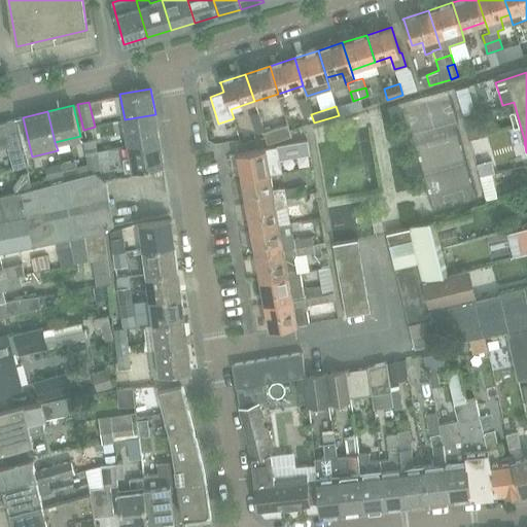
[(264,130),(257,112),(250,114),(255,132),(264,130)]
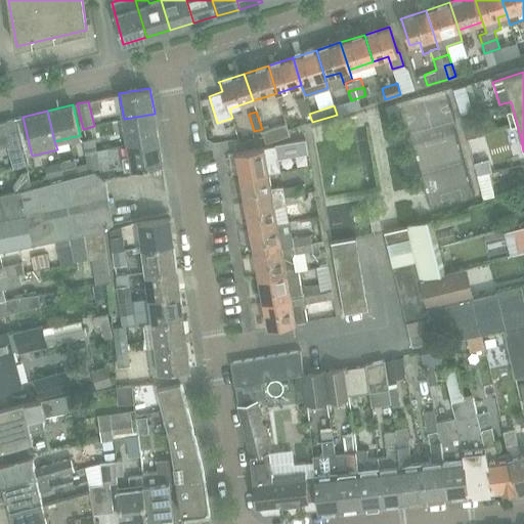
[(159,139),(155,114),(124,119),(128,144),(159,139)]
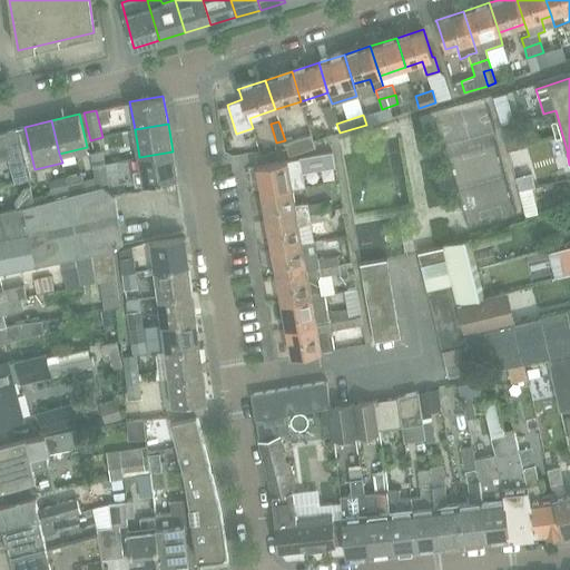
[(23,166),(16,129),(7,131),(13,157),(8,158),(15,183),(27,179),(23,166)]
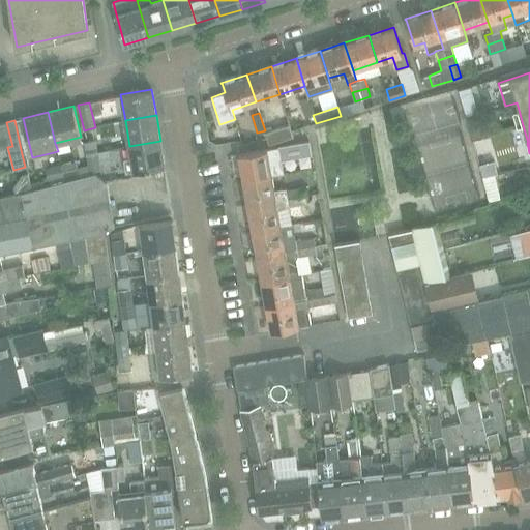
[(12,146),(6,122),(0,123),(0,148),(7,147),(12,146)]
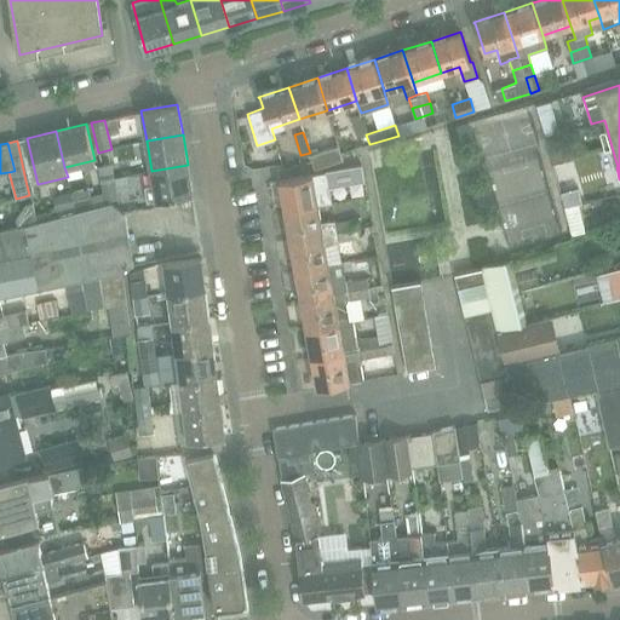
[(310,155),(315,168),(343,160),(338,145),(310,155)]
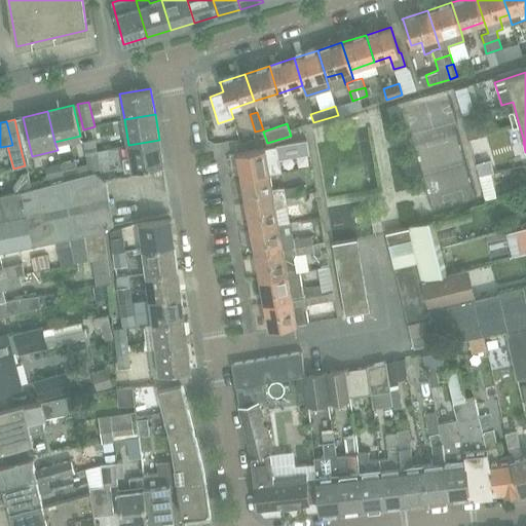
[(83,142),(85,152),(97,150),(96,140),(83,142)]
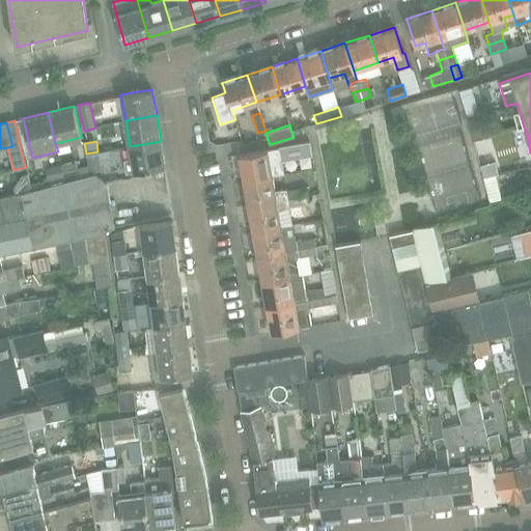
[(165,166),(161,141),(130,146),(132,159),(124,160),(127,173),(165,166)]
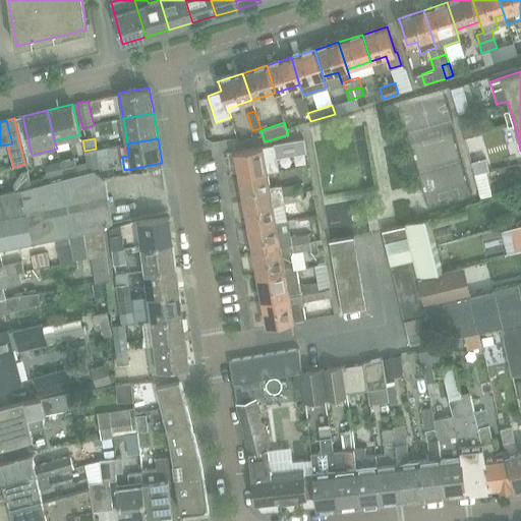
[(239,176),(267,172),(279,169),(276,154),(291,151),(289,141),(274,145),(263,147),(234,152),(239,176)]
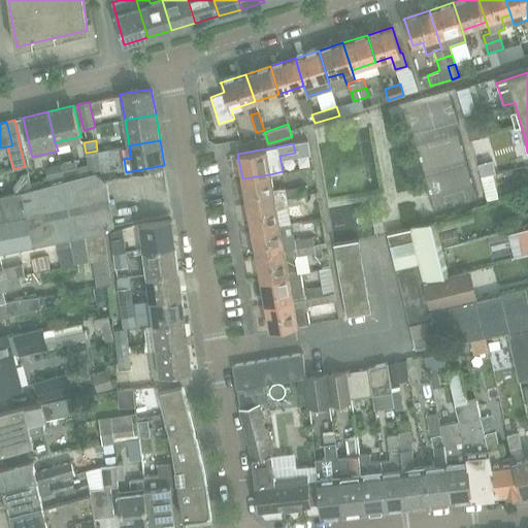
[(100,168),(97,151),(86,153),(89,170),(100,168)]
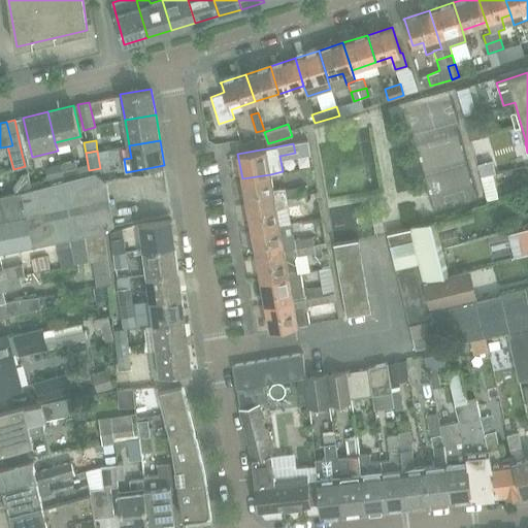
[(75,161),(61,165),(63,175),(77,171),(75,161)]
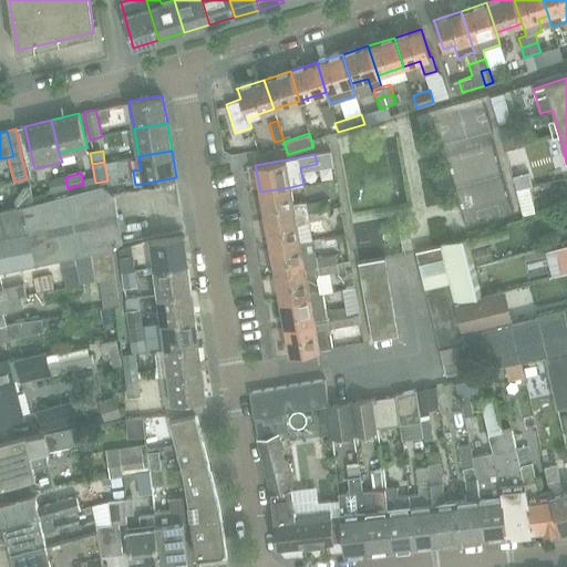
[(68,188),(65,177),(49,181),(51,193),(68,188)]
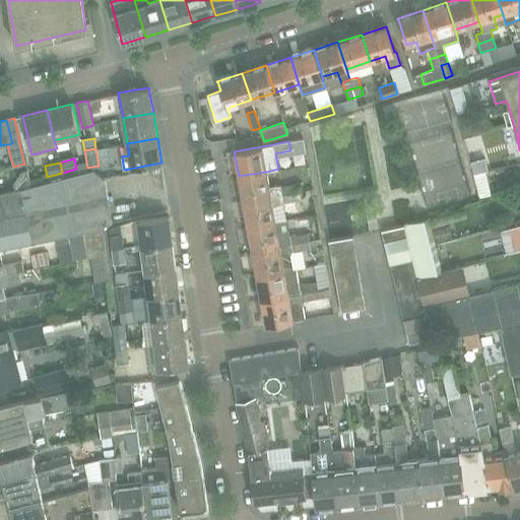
[(30,185),(24,164),(13,167),(13,169),(5,182),(7,190),(30,185)]
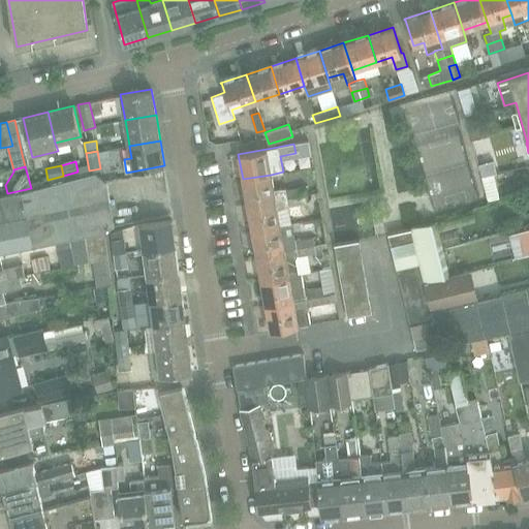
[(31,188),(7,193),(0,195),(0,251),(86,235),(104,230),(106,230),(114,226),(105,181),(95,173),(31,188)]
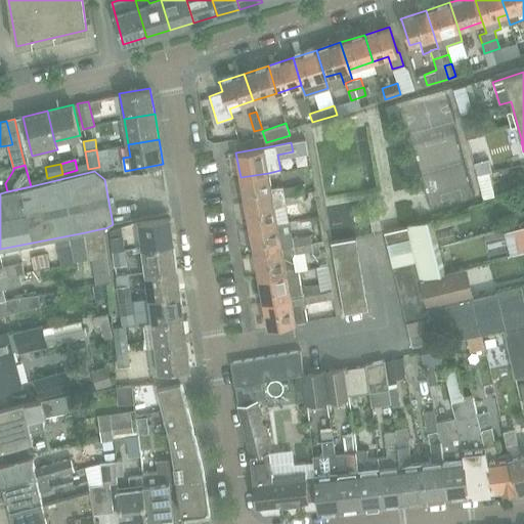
[(271,190),(268,173),(241,177),(245,203),(285,195),(286,203),(295,201),(292,186),(271,190)]
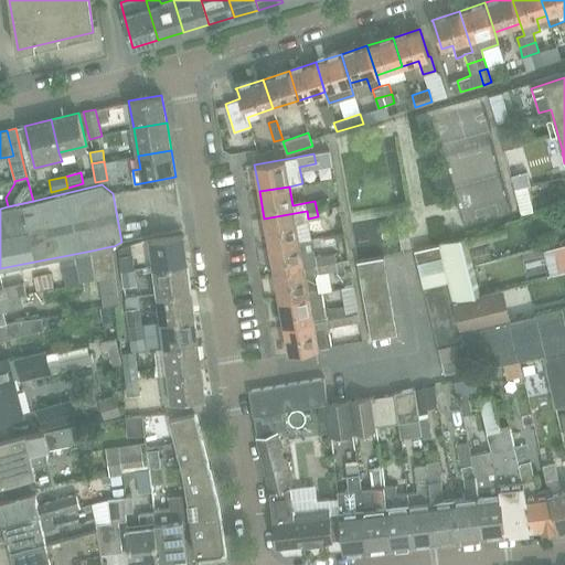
[(324,199),(315,201),(318,216),(328,215),(324,199)]
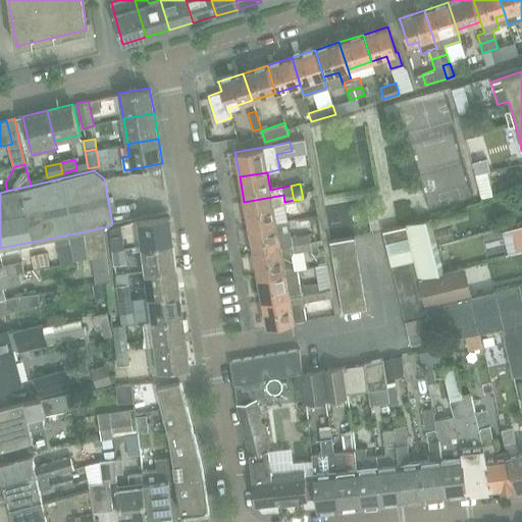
[(288,220),(284,202),(283,195),(244,202),(249,227),(276,222),(288,220)]
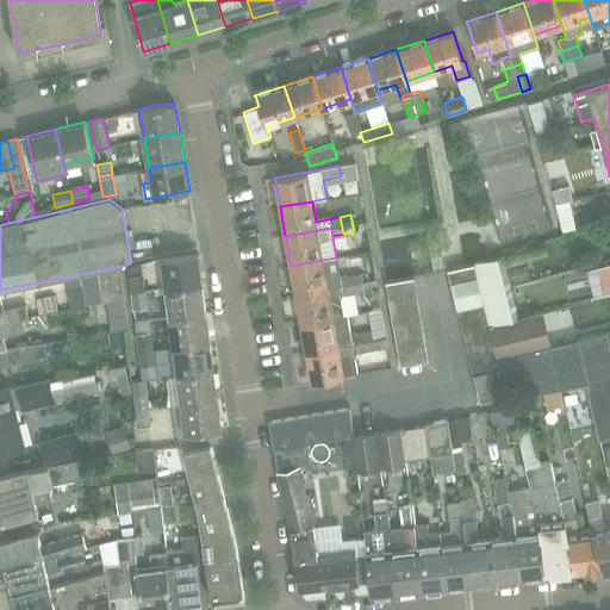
[(198,254),(174,257),(162,259),(166,288),(201,284),(198,254)]
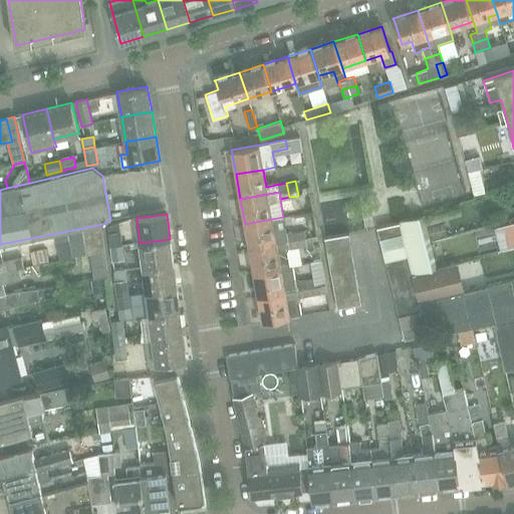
[(437,268),(431,241),(426,217),(401,222),(404,233),(406,244),(409,255),(412,266),(414,275),(437,268)]
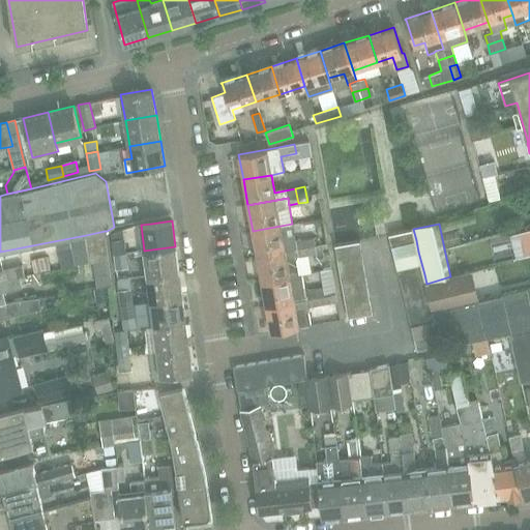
[(284,241),(281,226),(253,231),(257,256),(296,248),(297,257),(307,255),(304,239),(295,240),(295,239),(284,241)]
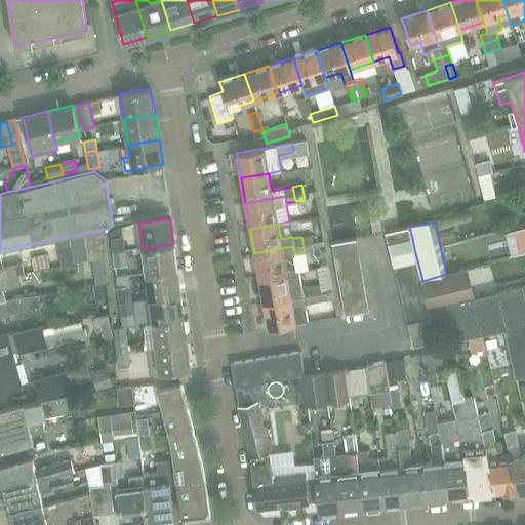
[(412,238),(409,227),(385,233),(388,244),(412,238)]
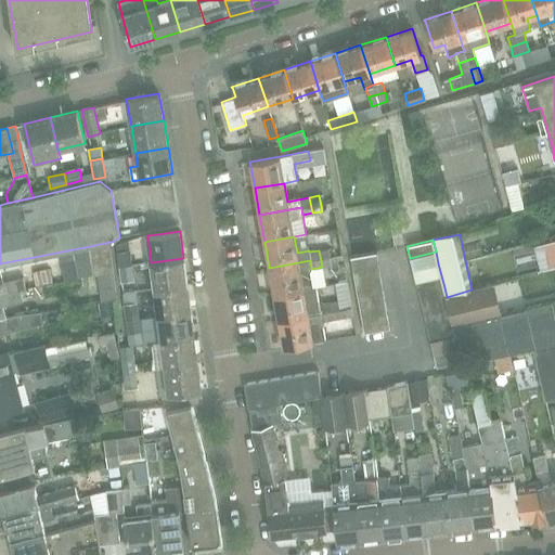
[(114,271),(110,242),(90,246),(93,274),(114,271)]
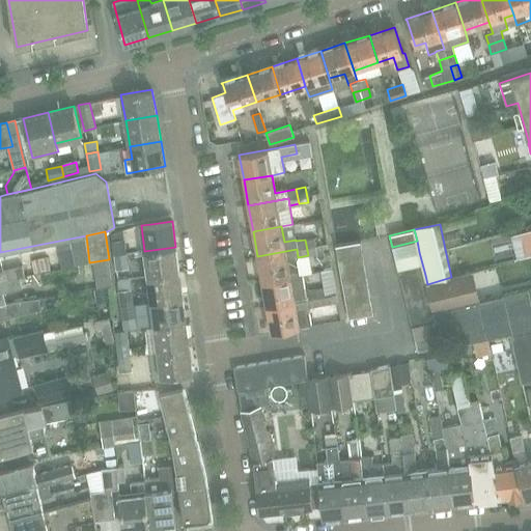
[(314,238),(305,240),(308,255),(317,253),(314,238)]
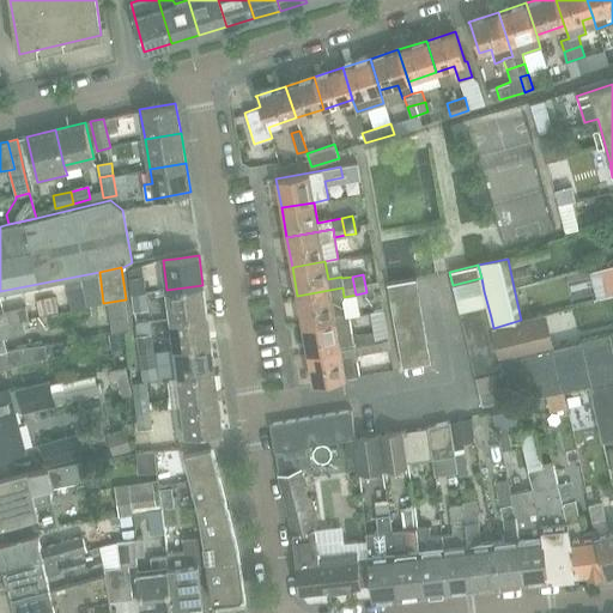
[(129,278),(132,295),(146,292),(145,277),(129,278)]
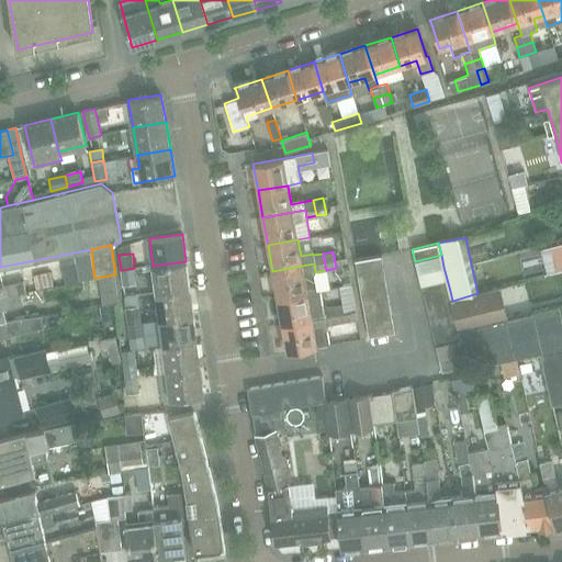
[(355,259),(357,271),(382,267),(380,255),(355,259)]
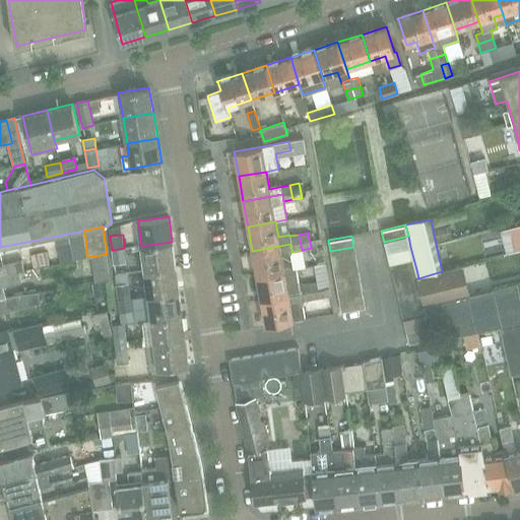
[(410,247),(408,236),(384,242),(387,253),(410,247)]
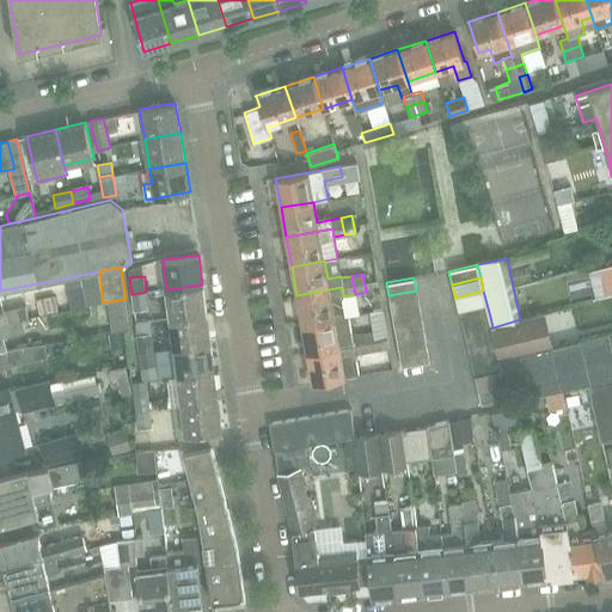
[(207,313),(202,285),(166,289),(171,318),(207,313)]
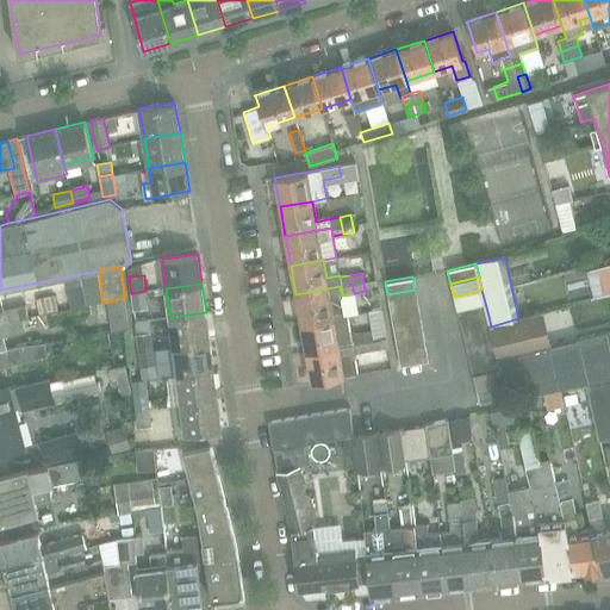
[(341,286),(296,294),(302,323),(344,316),(342,297),(342,296),(341,286)]
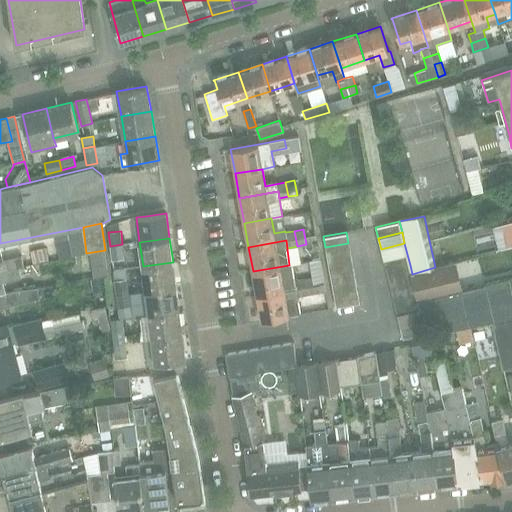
[(351,256),(348,243),(325,247),(327,260),(351,256)]
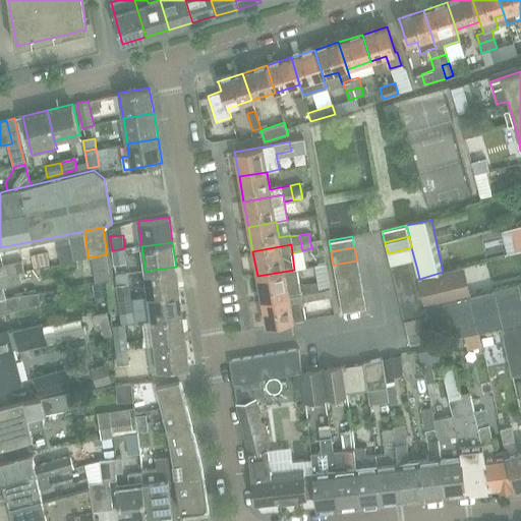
[(414,258),(411,247),(388,253),(391,264),(414,258)]
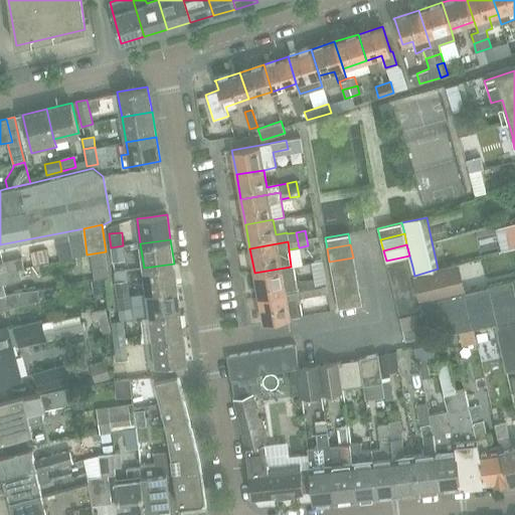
[(4,262),(0,245),(0,273),(19,270),(23,269),(21,258),(4,262)]
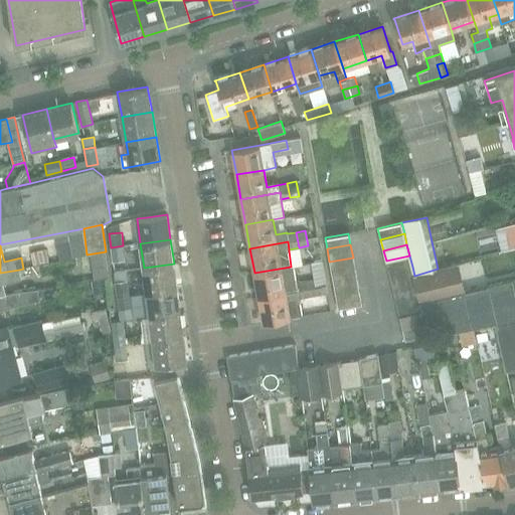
[(125,261),(123,245),(111,247),(112,263),(125,261)]
